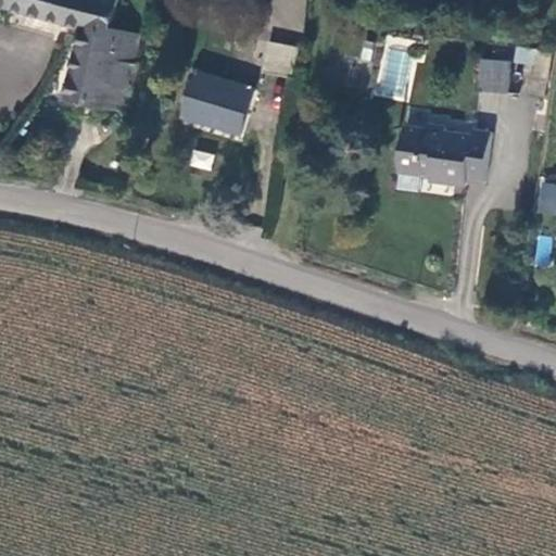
[(125,0),(13,0),(86,17),(88,13),(122,19),(125,0)]
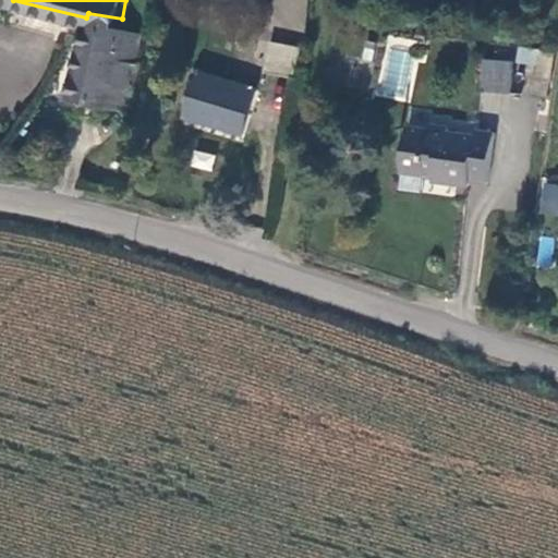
[(275,0),(273,27),(304,31),(306,0),(275,0)]
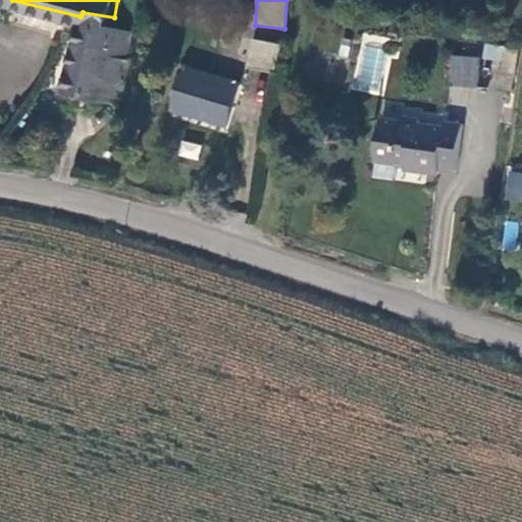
[(81,16),(63,87),(128,102),(142,52),(131,50),(138,22),(114,17),(83,12),(81,16)]
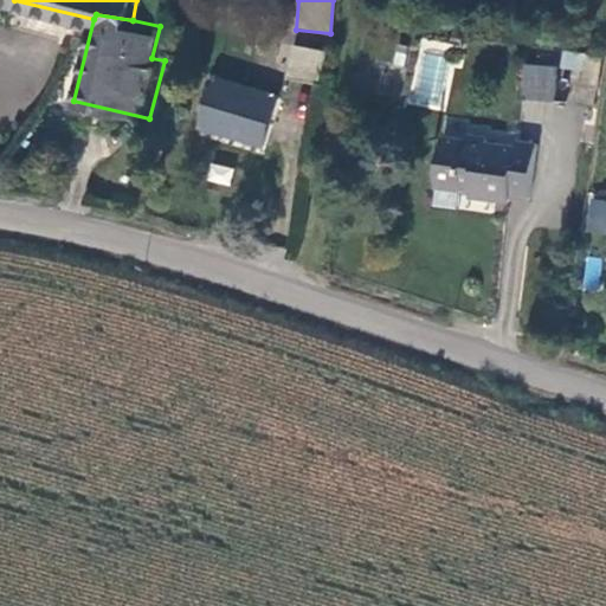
[(327,49),(300,45),(295,78),(323,82),(327,49)]
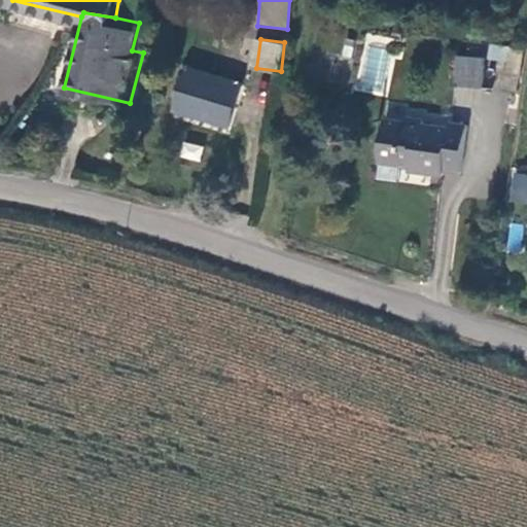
[(487,59),(458,58),(456,86),(485,89),(487,59)]
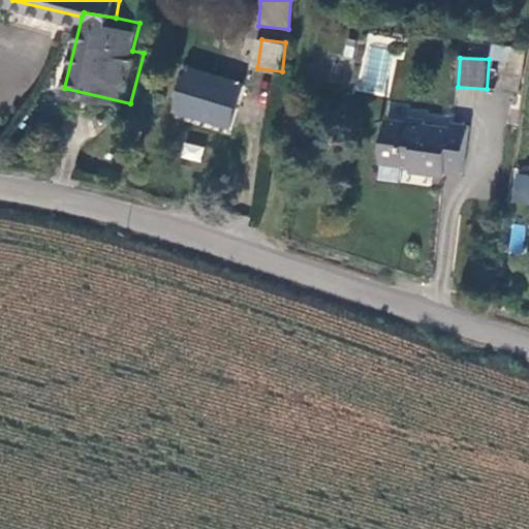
[(184,67),(172,112),(229,127),(241,83),(184,67)]
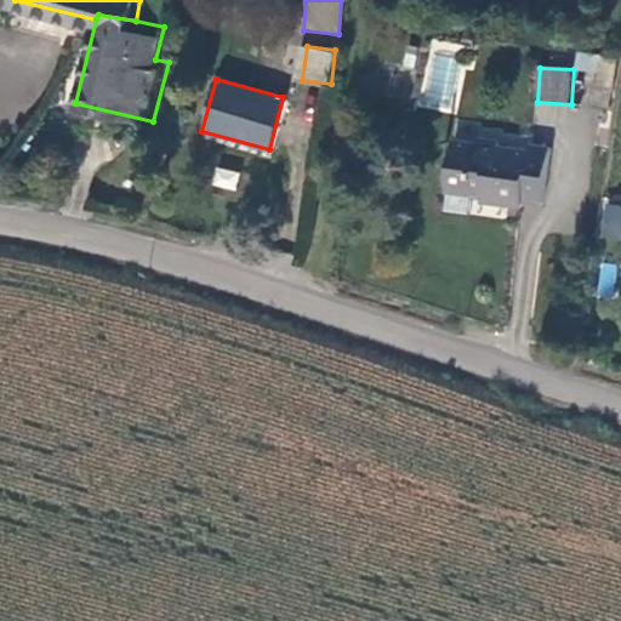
[(456,142),(450,192),(476,195),(476,192),(490,193),(489,203),(528,206),(528,201),(548,204),(554,151),(537,148),(537,153),(507,149),(507,142),(485,140),(484,146),(456,142)]
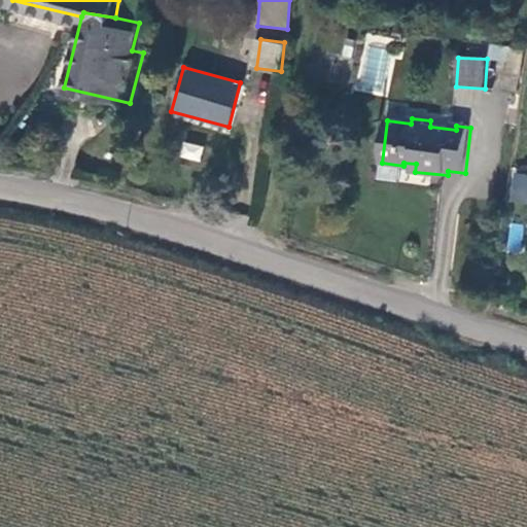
[(199,162),(203,146),(182,141),(178,156),(199,162)]
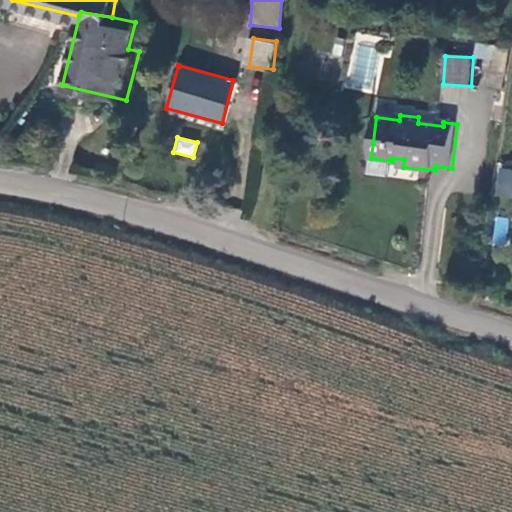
[(493,196),(511,198),(511,168),(497,166),(493,196)]
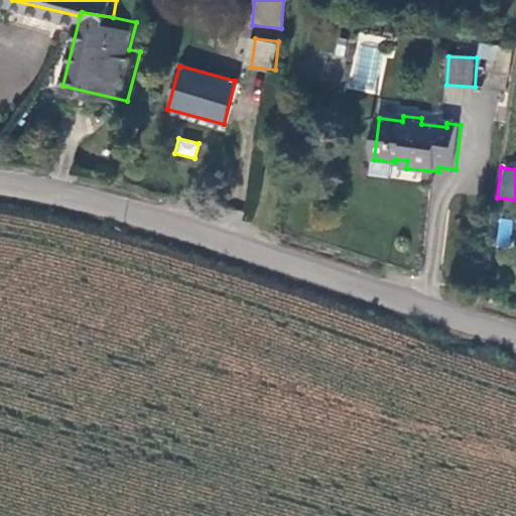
[(498,218),(495,246),(510,248),(513,219),(498,218)]
